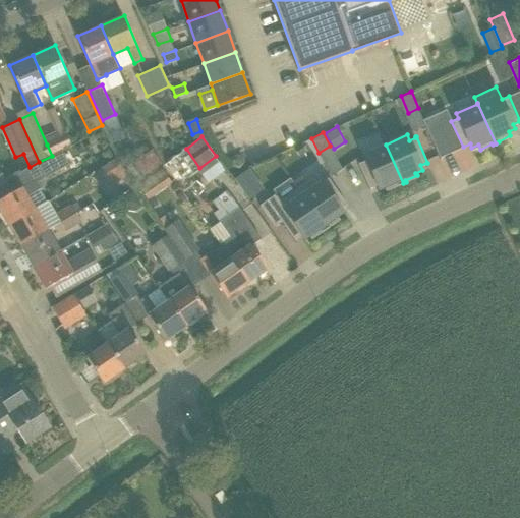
[(378,184),(380,189),(386,185),(387,188),(399,183),(399,184),(403,183),(386,145),(364,155),(366,159),(360,162),(358,162),(370,187),(378,184)]
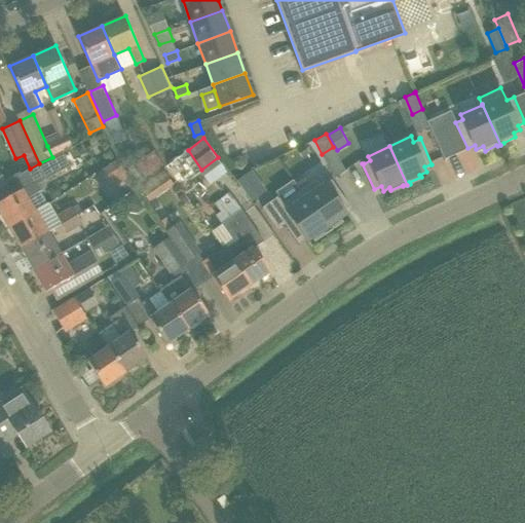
[(163,163),(154,149),(136,161),(145,176),(163,163)]
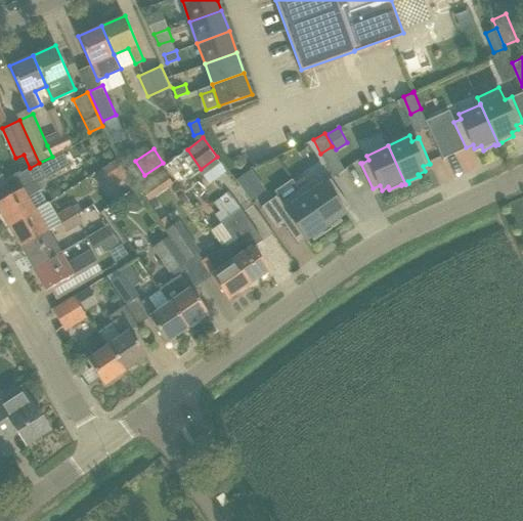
[(44,175),(45,178),(66,166),(70,163),(63,150),(52,157),(38,165),(44,175)]
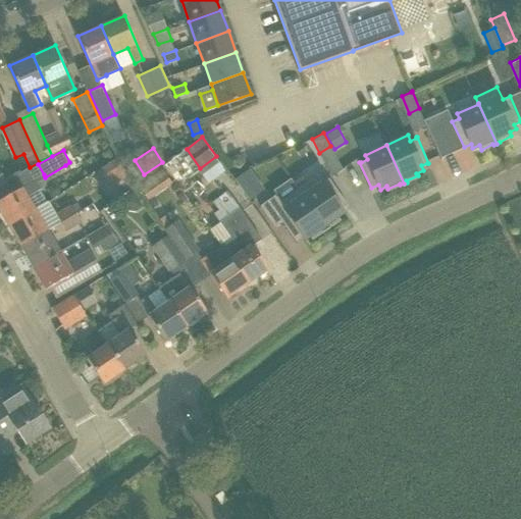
[(126,175),(116,157),(100,169),(108,180),(112,177),(115,183),(126,175)]
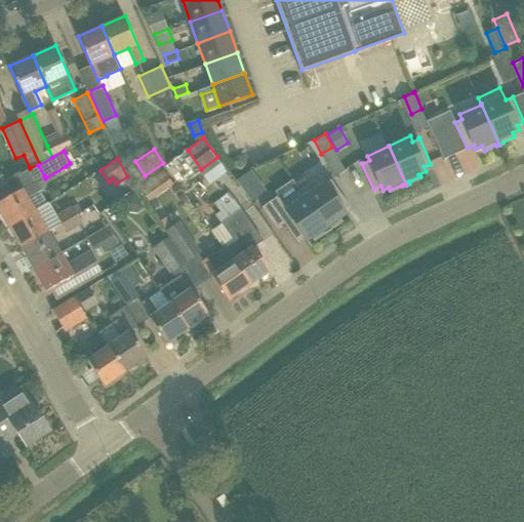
[(144,182),(151,195),(173,183),(166,169),(144,182)]
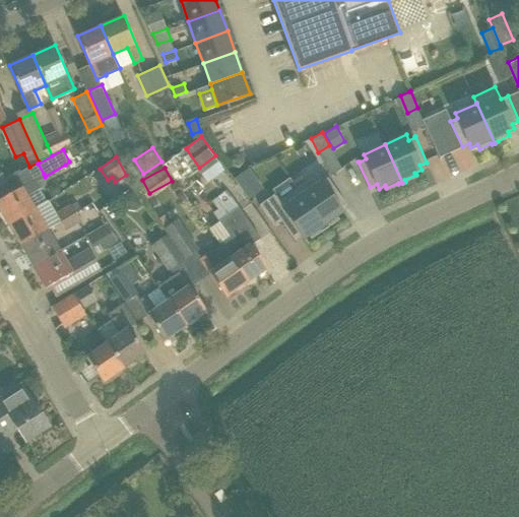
[(245,189),(258,180),(250,168),(237,177),(245,189)]
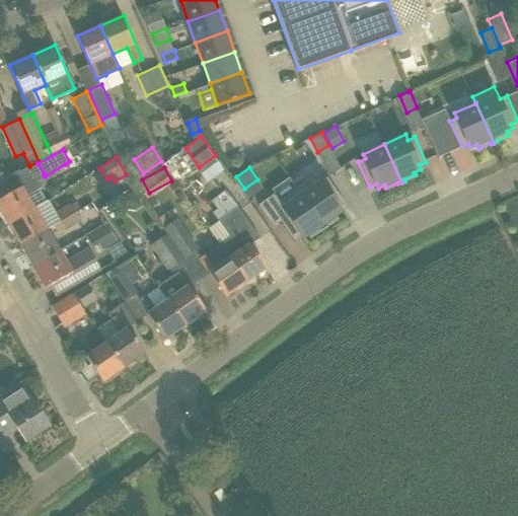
[(297,186),(325,227),(327,225),(327,224),(338,217),(336,214),(342,210),(339,206),(344,203),(345,203),(346,202),(327,175),(326,176),(321,180),(316,172),(297,186)]
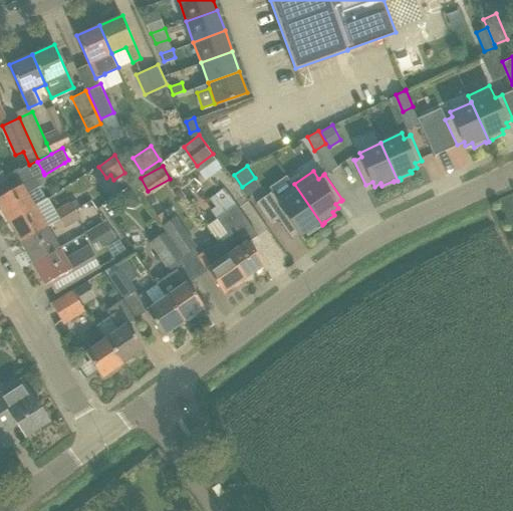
[(41,184),(36,176),(22,184),(0,196),(0,205),(9,220),(34,205),(46,198),(39,185),(41,184)]
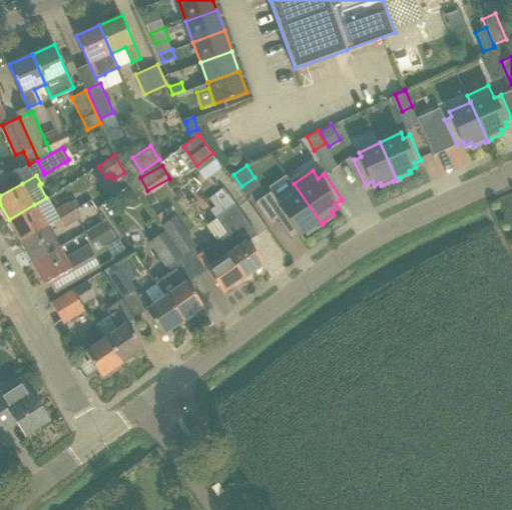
[(293,234),(292,233),(297,230),(300,234),(306,230),(308,233),(318,225),(319,226),(322,224),(294,183),(277,195),(272,189),(257,200),(271,220),(278,215),(291,235),(293,234)]
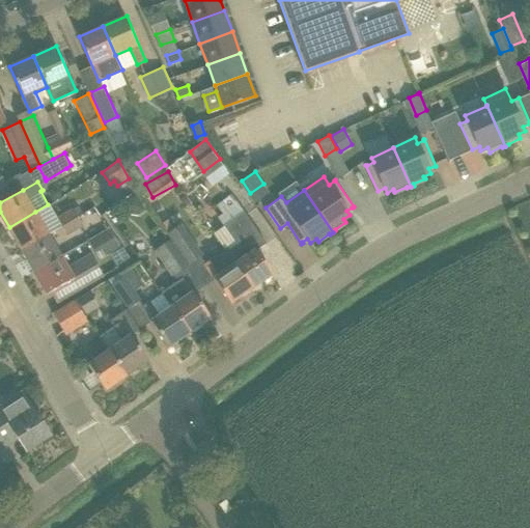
[(273,273),(256,249),(267,242),(244,211),(232,193),(217,203),(229,219),(223,223),(236,241),(225,249),(252,287),(273,273)]
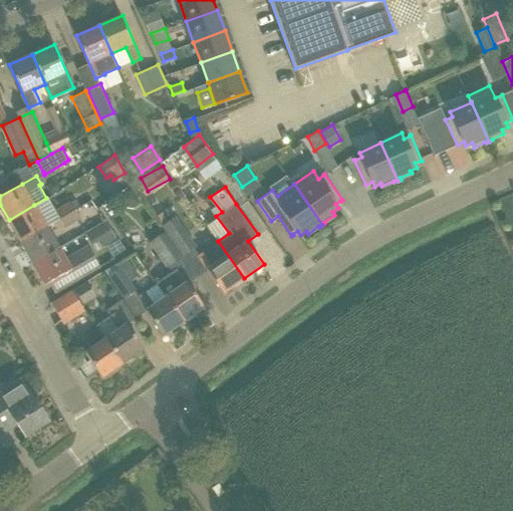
[(60,218),(75,209),(74,208),(70,201),(56,209),(60,218)]
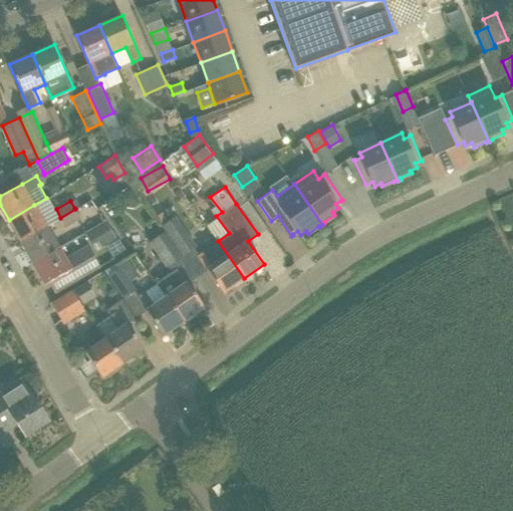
[(46,226),(34,205),(9,220),(21,241),(46,226)]
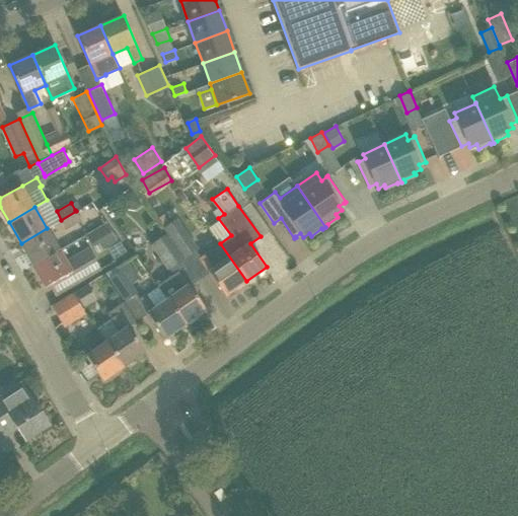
[(61,220),(67,229),(81,220),(76,211),(61,220)]
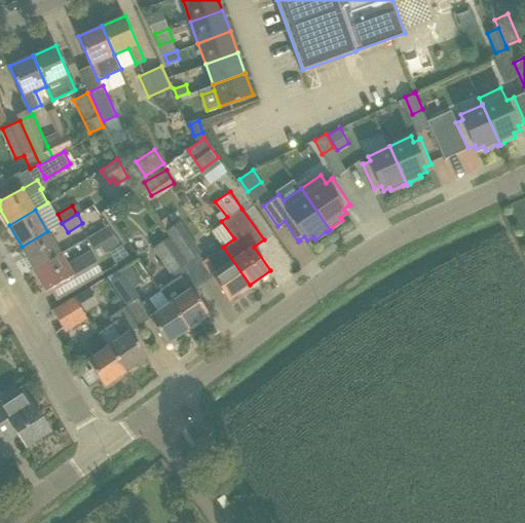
[(166,230),(174,225),(166,216),(160,220),(159,221),(165,229),(166,230)]
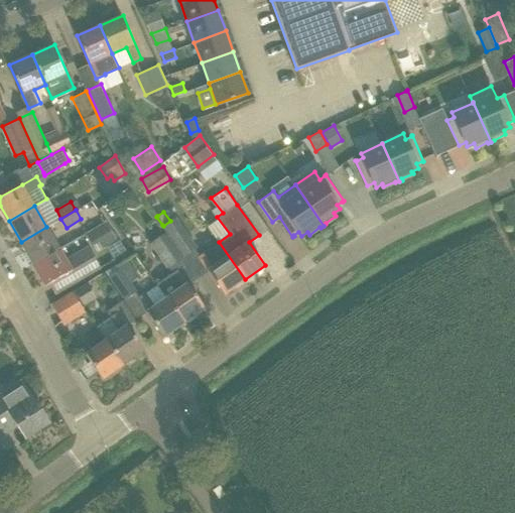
[(170,221),(163,226),(183,256),(199,246),(177,217),(170,221)]
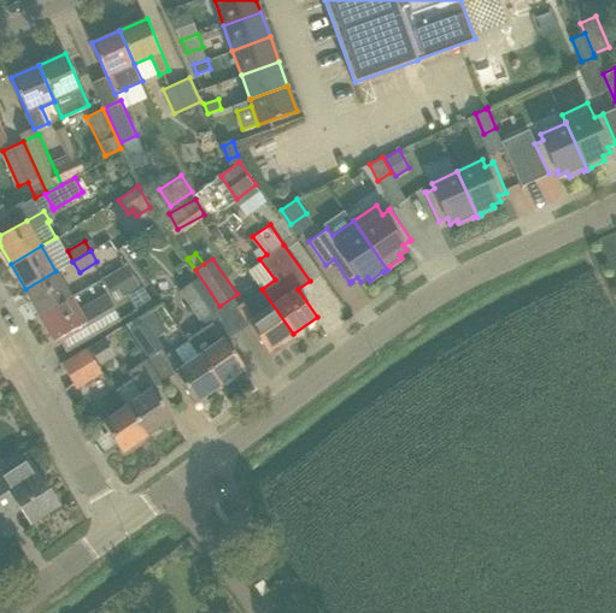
[(141,286),(127,263),(103,277),(117,300),(128,294),(141,286)]
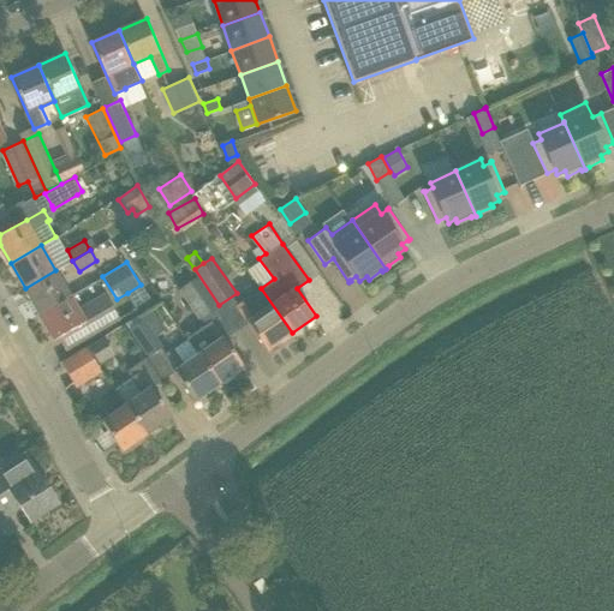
[(219,305),(195,269),(194,268),(179,277),(184,285),(179,288),(200,318),(219,305)]
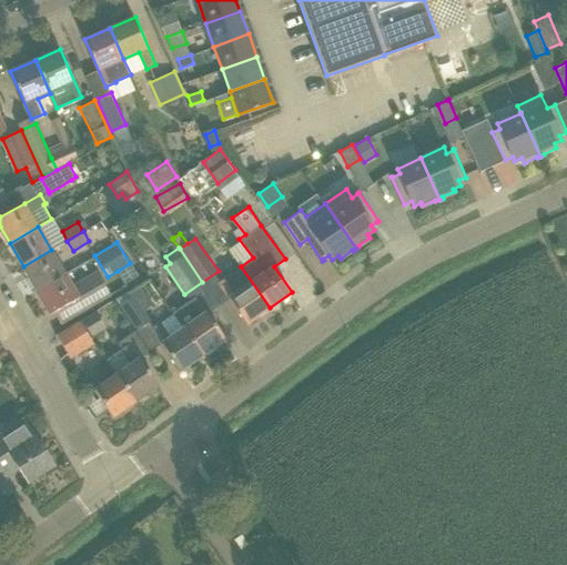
[(51,250),(23,266),(37,290),(66,273),(51,250)]
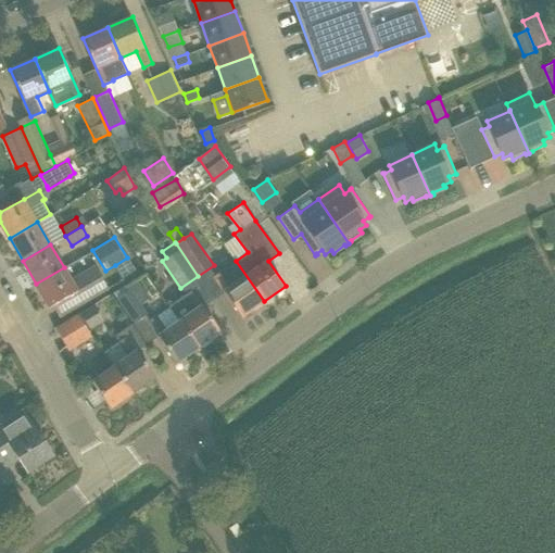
[(213,275),(242,317),(264,301),(236,261),(222,269),(213,275)]
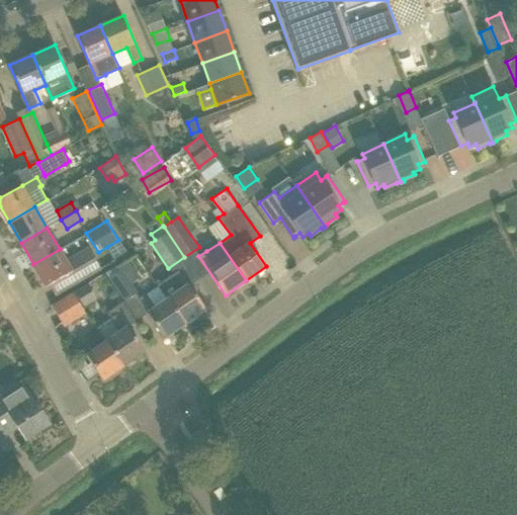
[(89,246),(65,259),(60,249),(33,264),(46,285),(71,271),(77,281),(101,267),(89,246)]
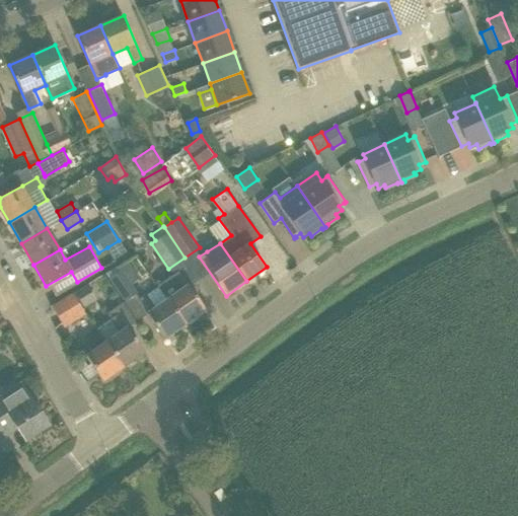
[(111,277),(126,299),(137,291),(122,269),(111,277)]
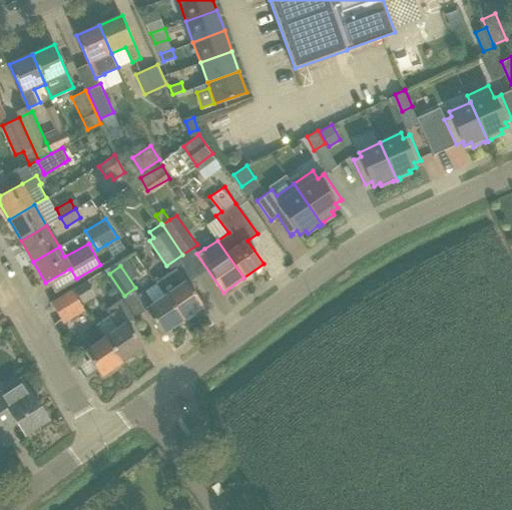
[(156,282),(183,320),(203,306),(176,268),(156,282)]
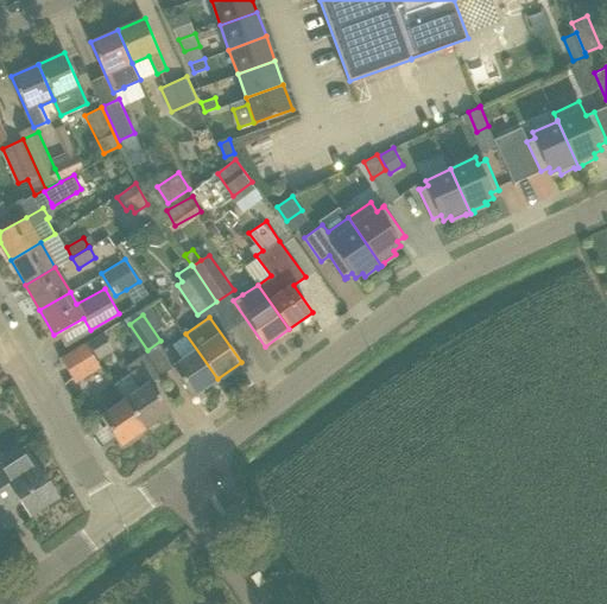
[(87,343),(99,360),(114,348),(103,332),(87,343)]
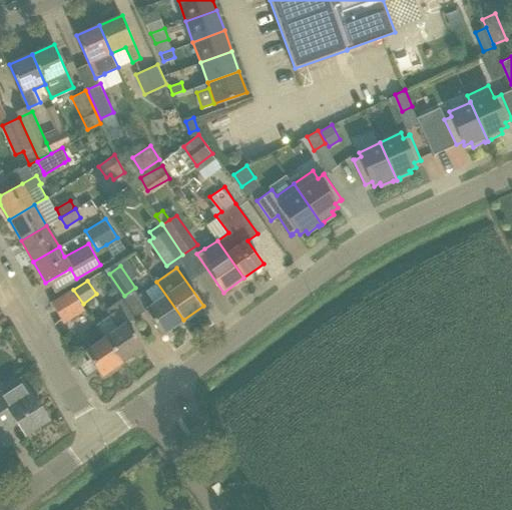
[(136,296),(163,334),(183,320),(156,282),(165,295),(153,304),(144,290),(136,296)]
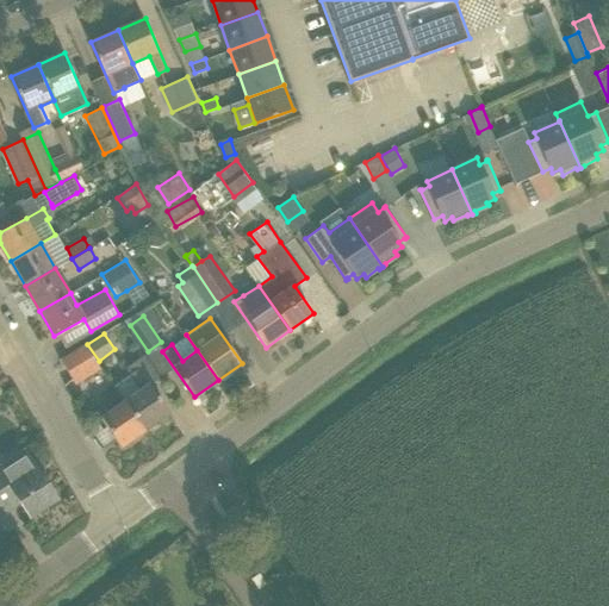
[(100,363),(86,343),(61,358),(76,382),(91,374),(101,367),(99,364),(100,363)]
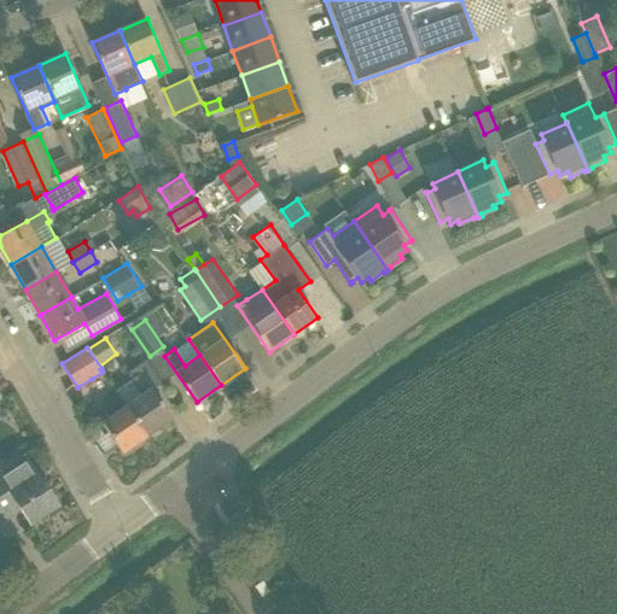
[(127,405),(149,436),(173,419),(140,372),(131,379),(143,395),(127,405)]
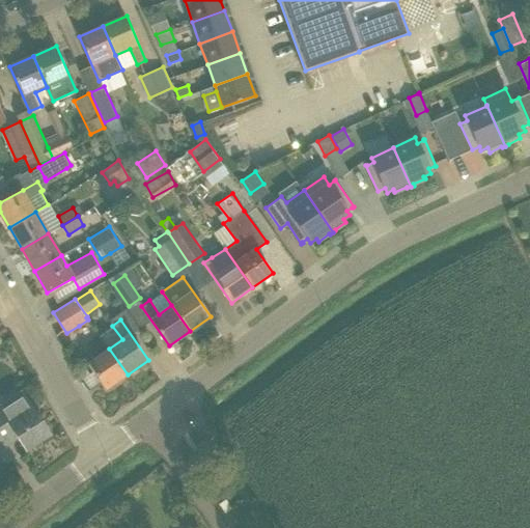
[(109,349),(88,363),(106,389),(128,374),(109,349)]
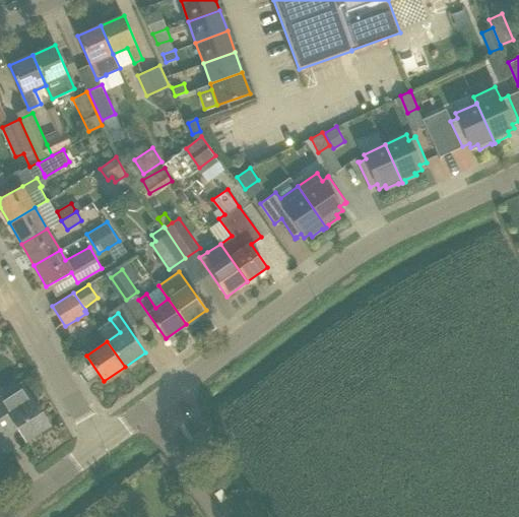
[(0,437),(17,427),(25,439),(49,425),(22,384),(0,397),(0,437)]
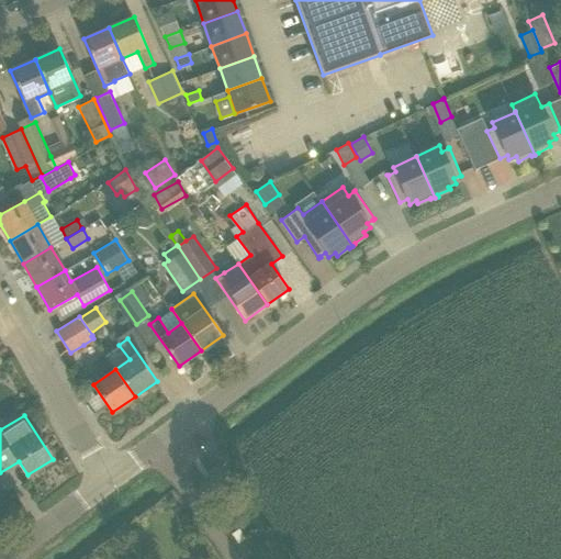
[(206,485),(211,493),(224,484),(219,478),(206,485)]
